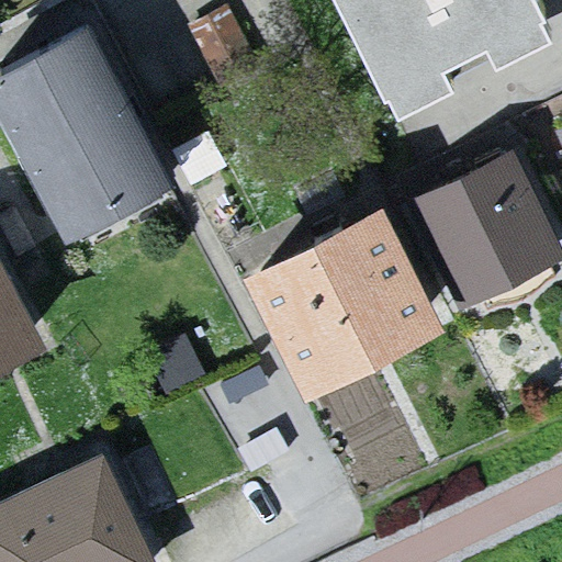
[(345,0),(405,117),(461,89),(450,67),(492,46),(502,65),(558,35),(539,0),(345,0)]
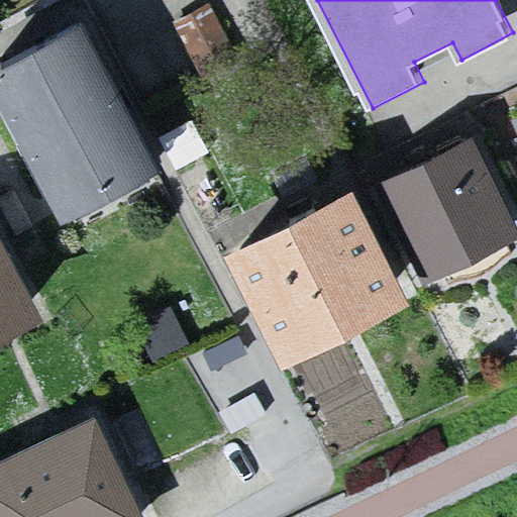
[(0,72),(0,94),(64,221),(161,173),(88,28),(0,72)]
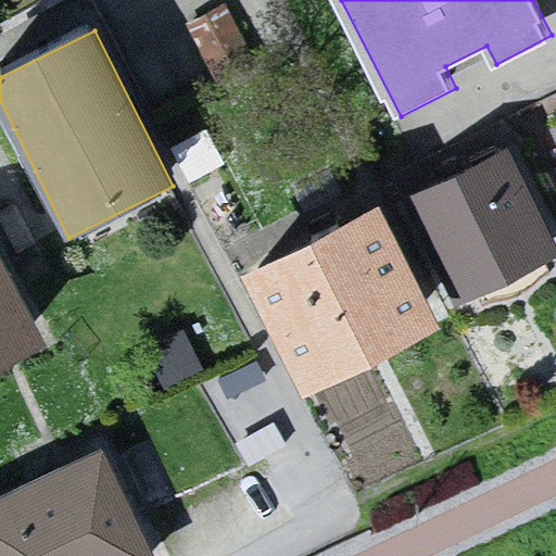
[(415,203),(466,304),(555,258),(555,240),(513,154),(415,203)]
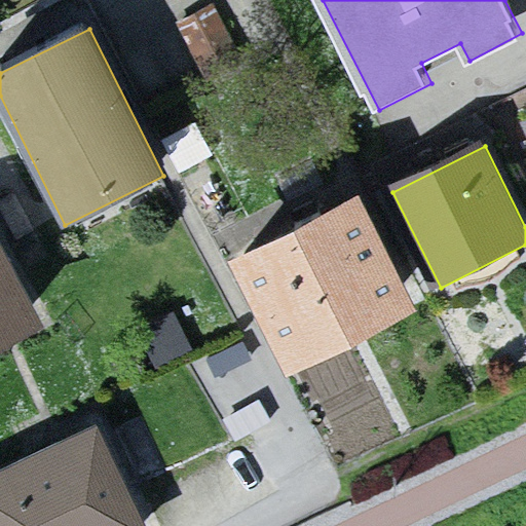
[(234,256),(292,373),(417,311),(361,194),(234,256)]
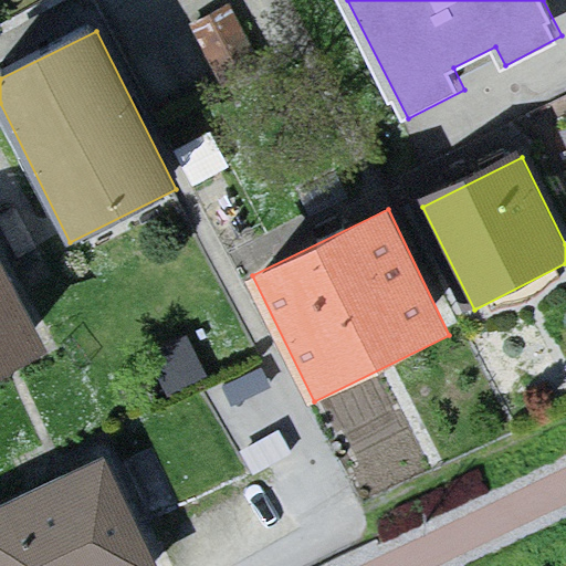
[(0,376),(50,350),(0,257),(0,376)]
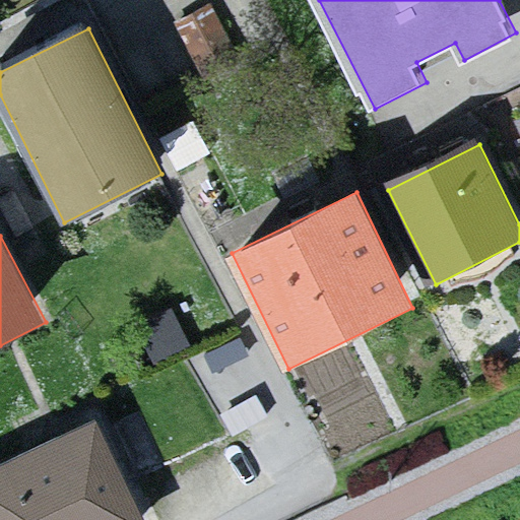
[(0,471),(0,519),(145,519),(99,424),(0,471)]
